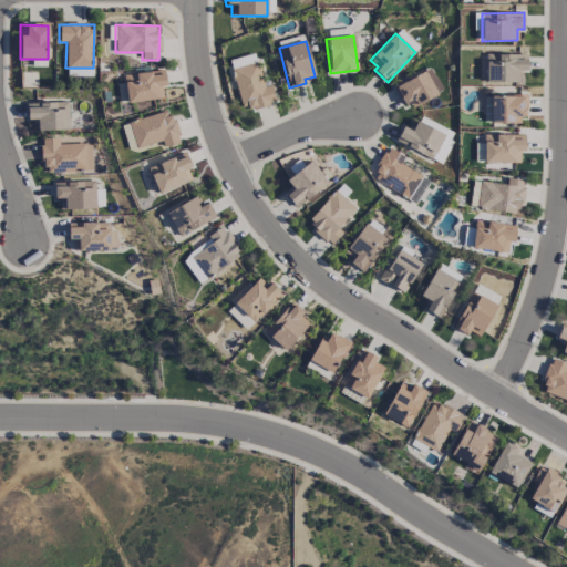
[(232,68),(256,61),(254,53),(229,60),(232,68)]
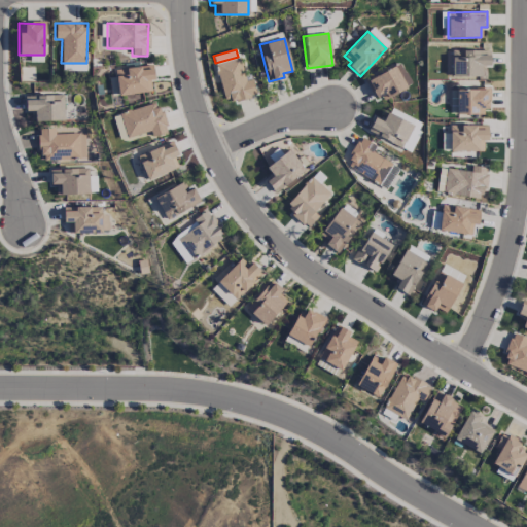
[(451,77),(481,76),(480,66),(490,65),(490,49),(451,50),(451,77)]
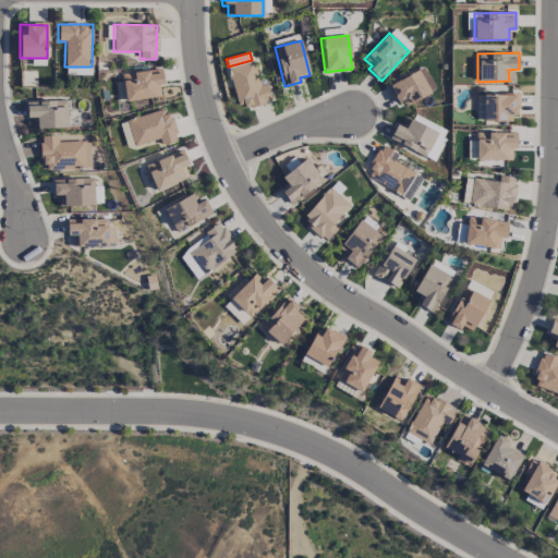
[(270,99),(266,84),(261,85),(253,61),(227,69),(240,109),(270,99)]
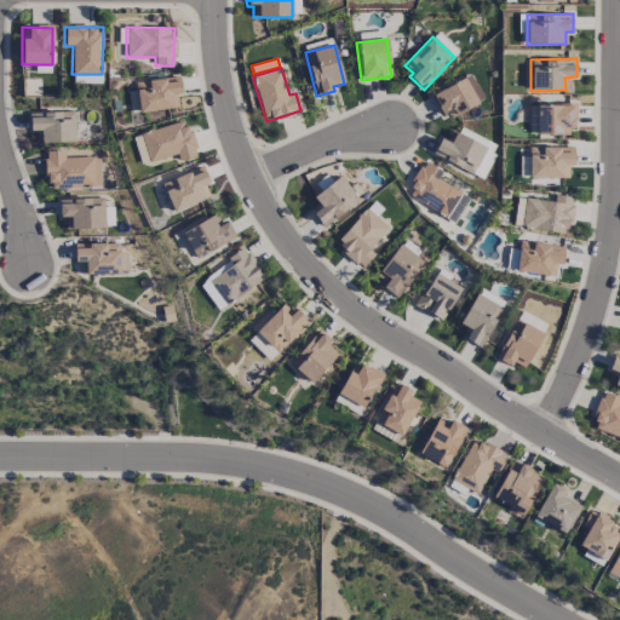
[(429,96),(443,121),(477,102),(464,76),(429,96)]
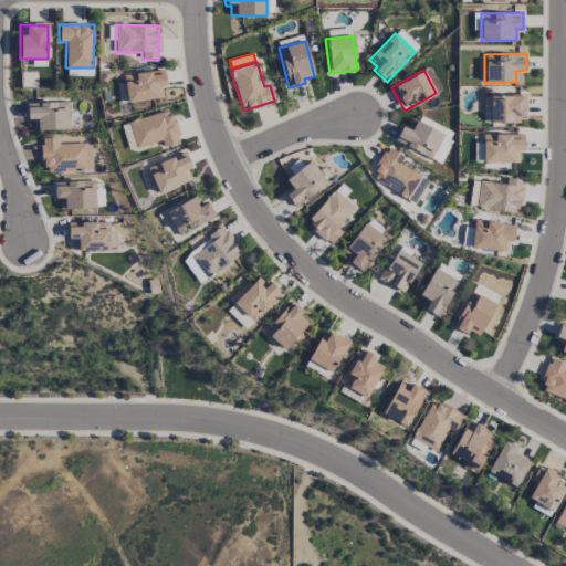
[(163,100),(161,86),(165,86),(164,71),(124,73),(126,102),(163,100)]
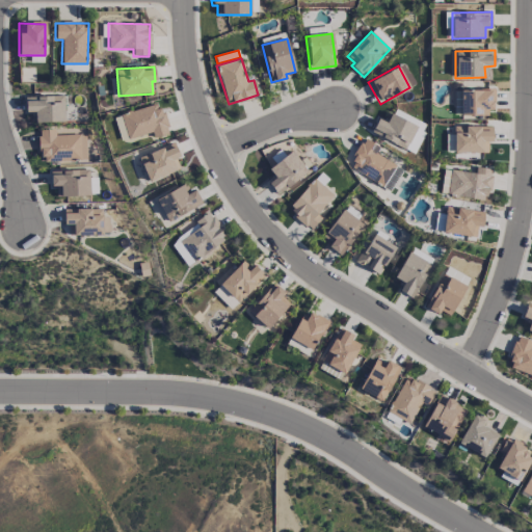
[(460,115),(491,116),(493,89),(461,89),(460,115)]
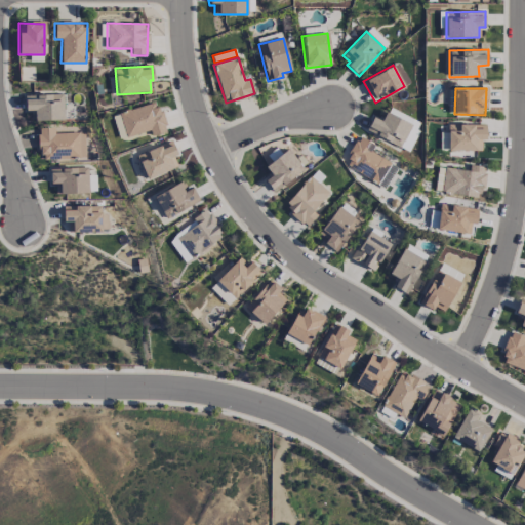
[(25,95),(25,111),(34,111),(34,121),(64,120),(63,94),(25,95)]
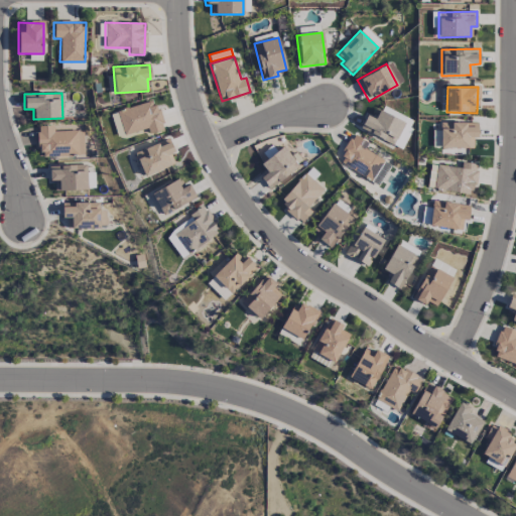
[(148,134),(162,130),(155,101),(117,110),(123,135),(147,129),(148,134)]
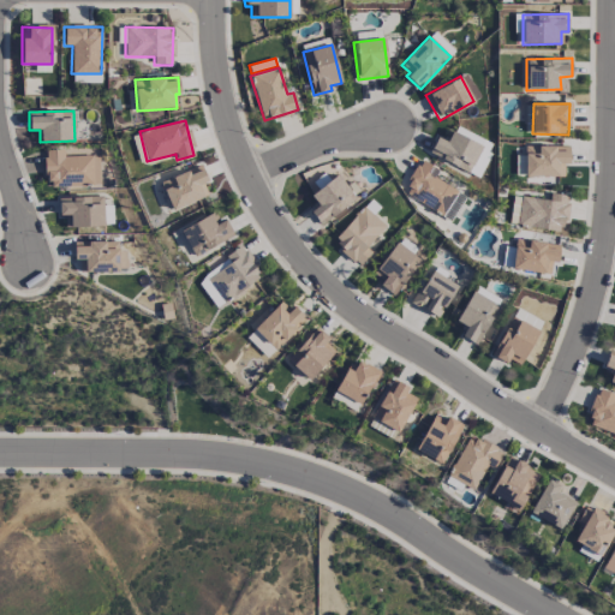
[(428,154),(469,173),(482,145),(451,131),(446,142),(436,137),(428,154)]
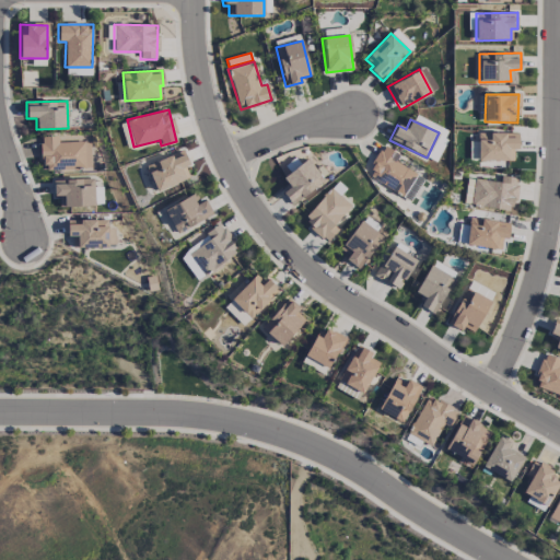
[(478,160),(513,161),(513,150),(517,150),(518,133),(478,132),(478,160)]
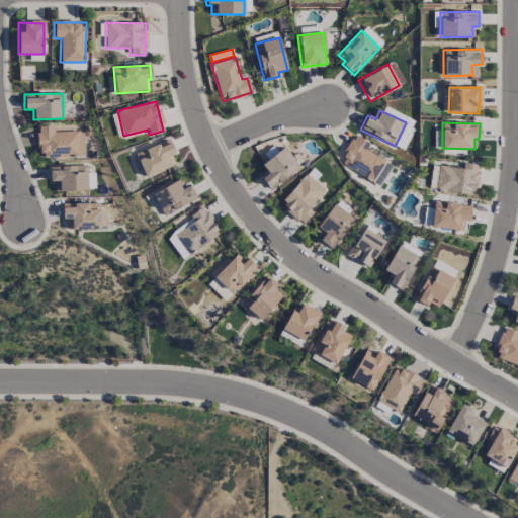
[(84,131),(54,132),(54,126),(37,126),(37,157),(84,156),(84,131)]
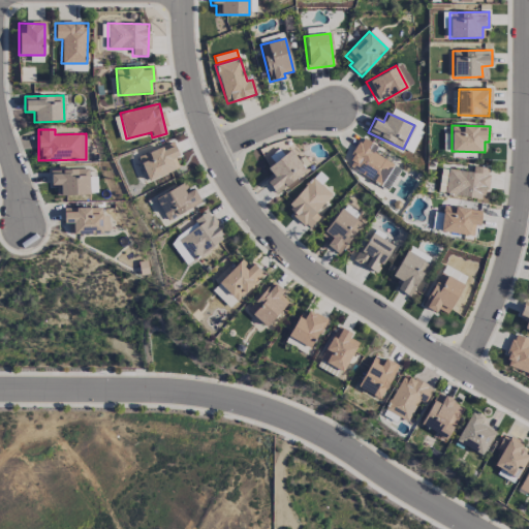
[(386,191),(401,169),(373,152),(376,146),(363,137),(345,163),(386,191)]
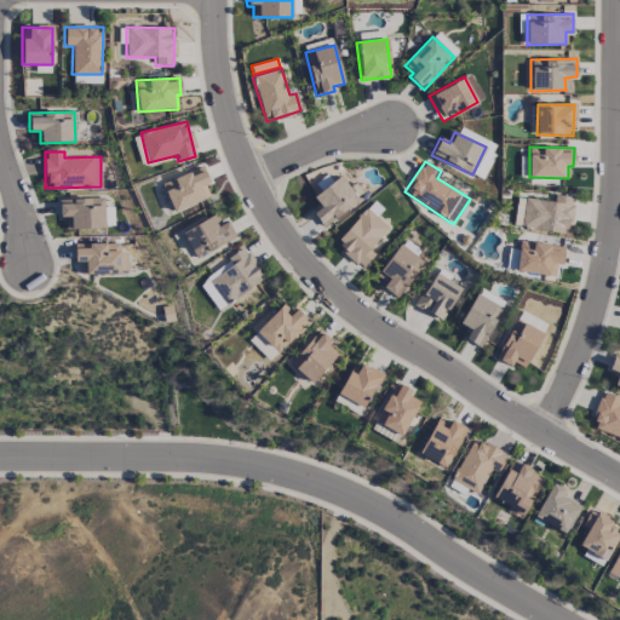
[(173,212),(210,196),(205,184),(210,183),(202,166),(160,184),(173,212)]
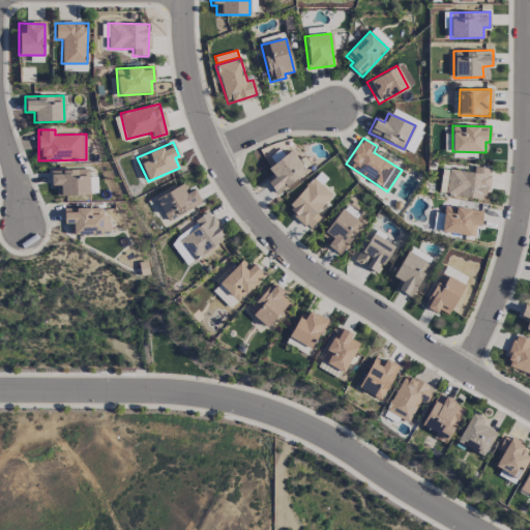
[(267,181),(274,193),(306,173),(292,150),(266,167),(273,178),(267,181)]
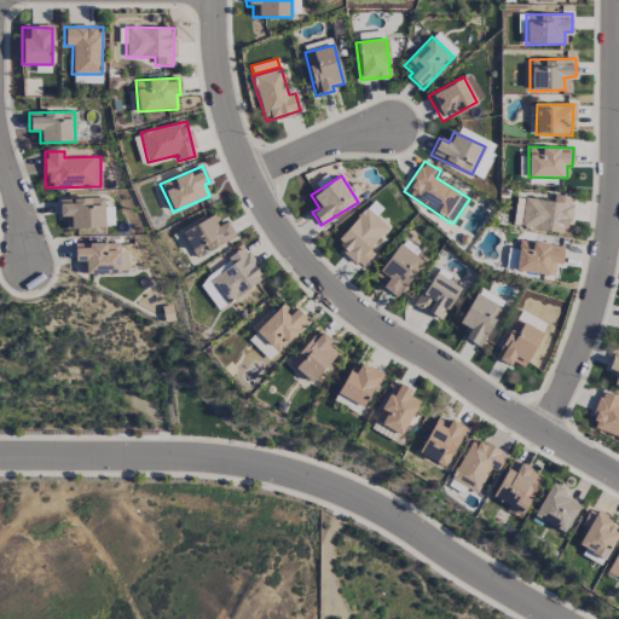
[(573,197),(553,195),(551,201),(525,198),(521,227),(568,232),(573,197)]
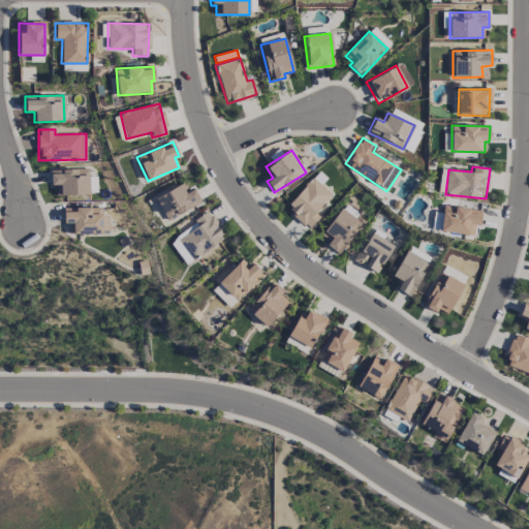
[(50,170),(50,187),(55,186),(56,195),(89,194),(88,168),(50,170)]
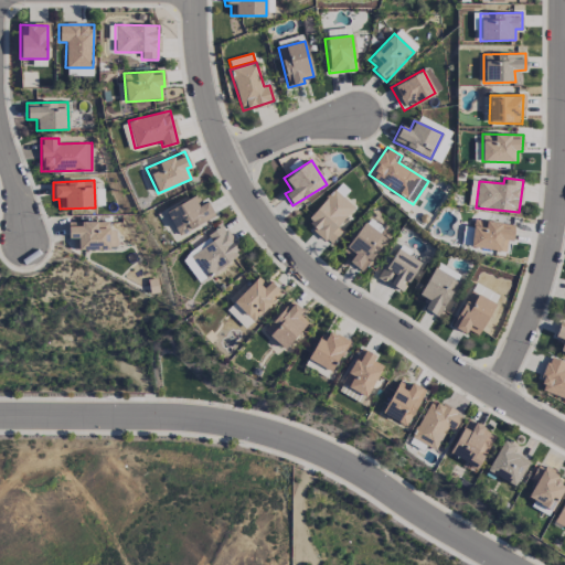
[(473,206),(478,181),(471,180),(467,205),(473,206)]
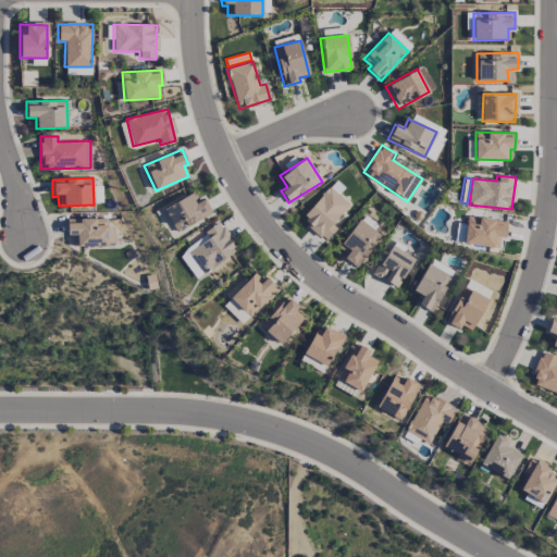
[(336,229),(332,223),(349,205),(330,187),(300,219),(324,242),(336,229)]
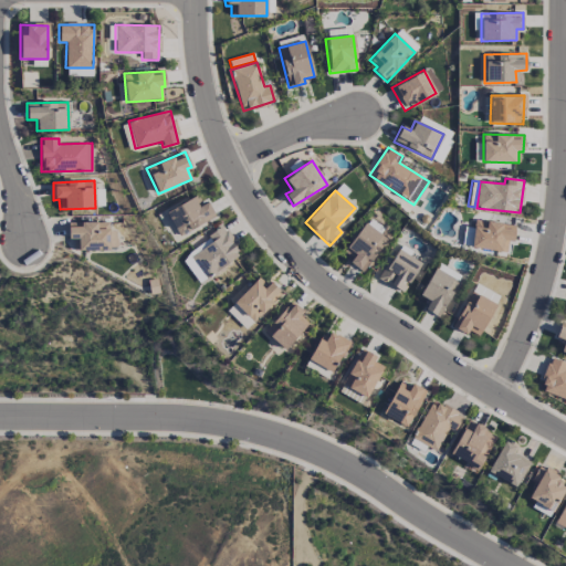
[(216,217),(207,201),(201,203),(197,195),(165,212),(178,237),(216,217)]
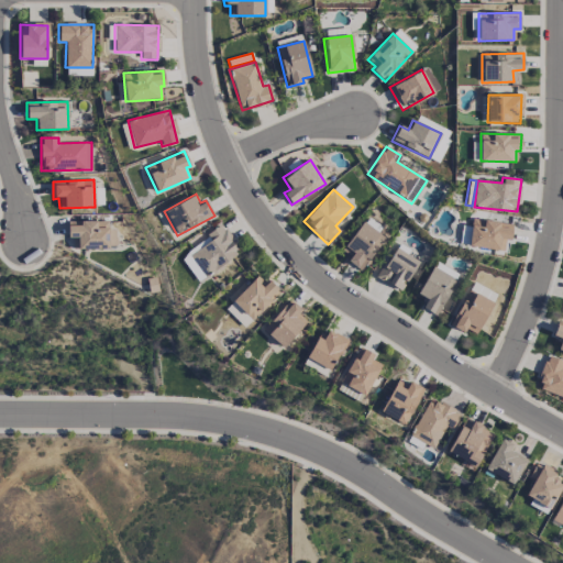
[(108,220),(67,221),(67,238),(73,238),(73,250),(116,247),(116,229),(109,230),(108,220)]
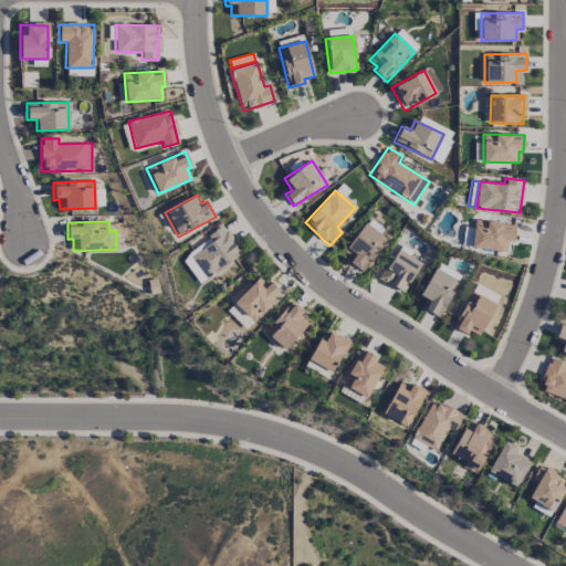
[(513,242),(514,223),(473,221),(472,249),(506,251),(507,241),(513,242)]
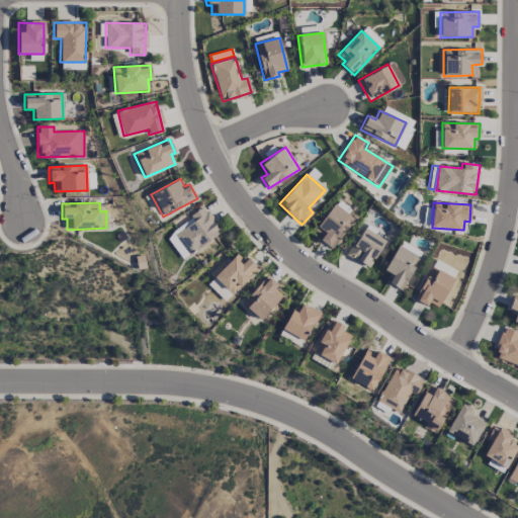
[(332,248),(354,220),(334,203),(312,233),(332,248)]
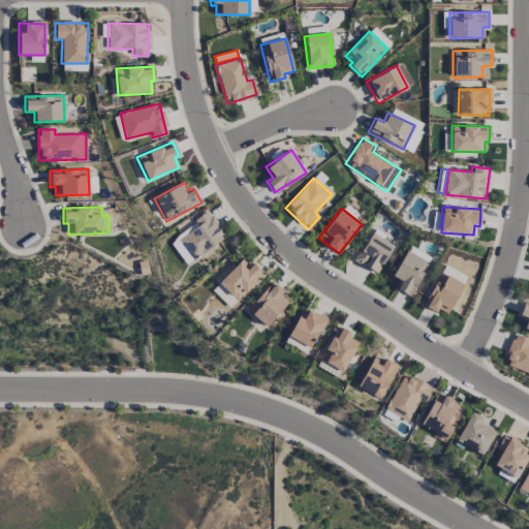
[(168,240),(185,265),(225,237),(209,212),(168,240)]
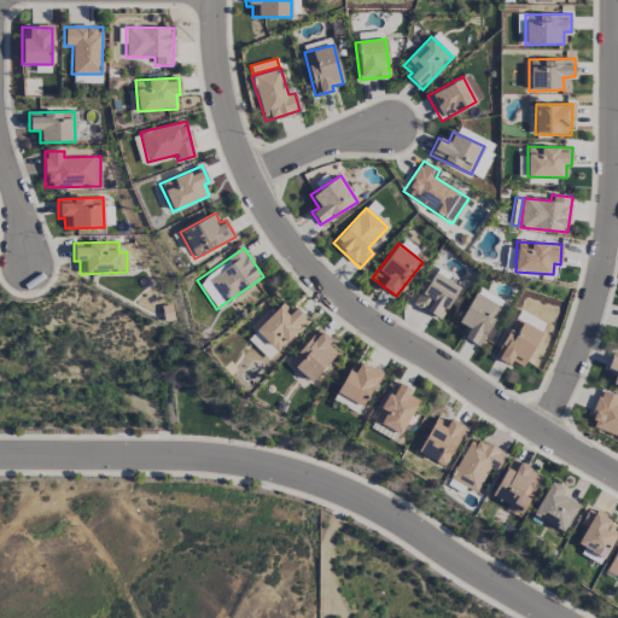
[(459,286),(432,270),(413,304),(439,320),(459,286)]
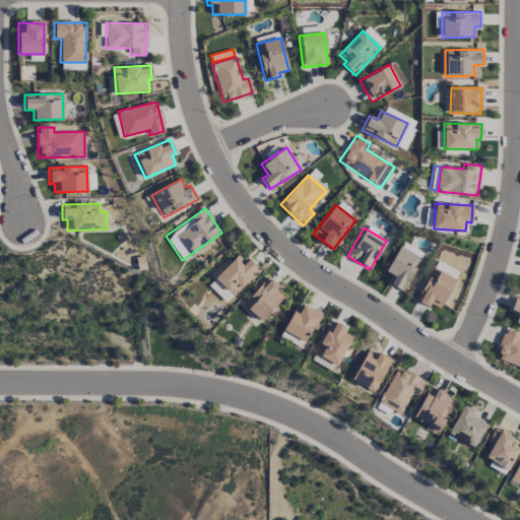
[(393,275),(389,284),(405,291),(419,256),(397,247),(386,272),(393,275)]
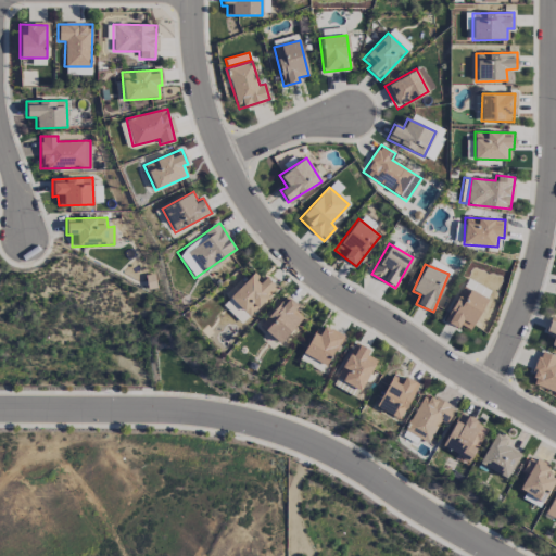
[(229,295),(248,316),(277,290),(265,276),(261,280),(254,273),(229,295)]
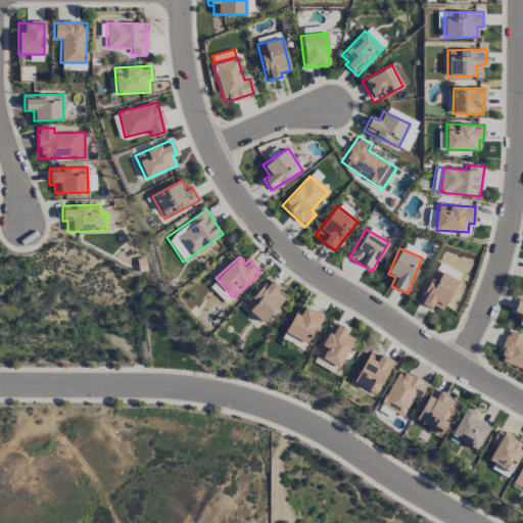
[(462,273),(439,263),(436,269),(459,279),(462,273)]
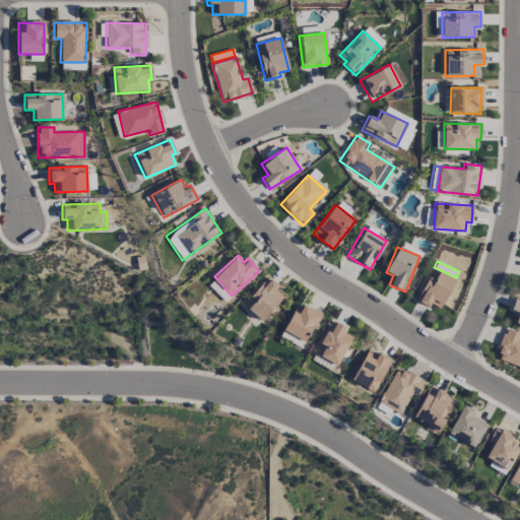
[(439,309),(456,280),(433,267),(414,300),(428,308),(431,304),(439,309)]
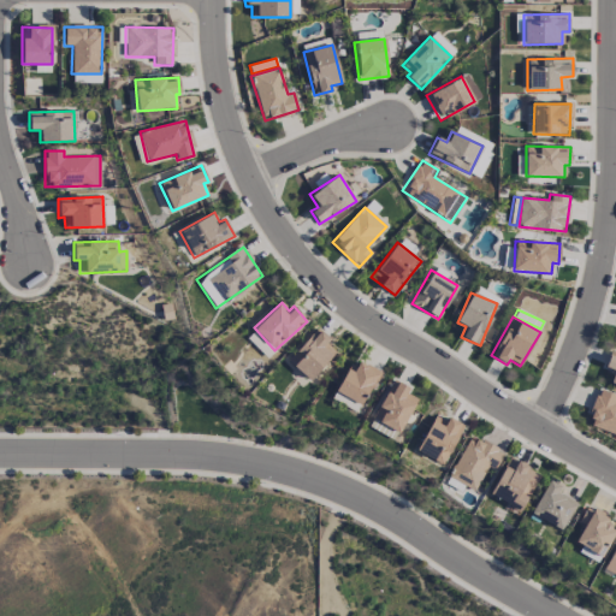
[(308,381),(336,353),(326,344),(330,339),(317,327),(286,360),(308,381)]
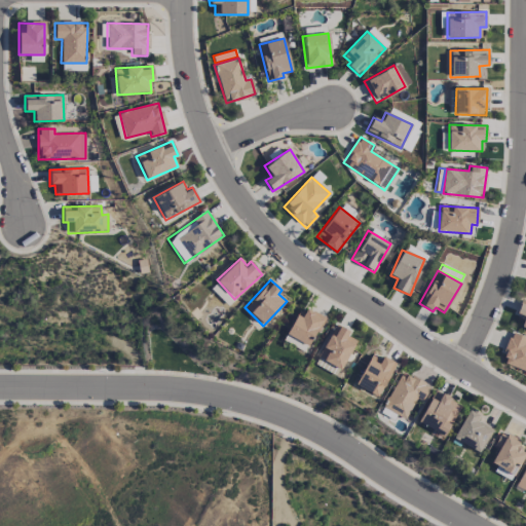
[(211,288),(227,306),(234,300),(218,283),(211,288)]
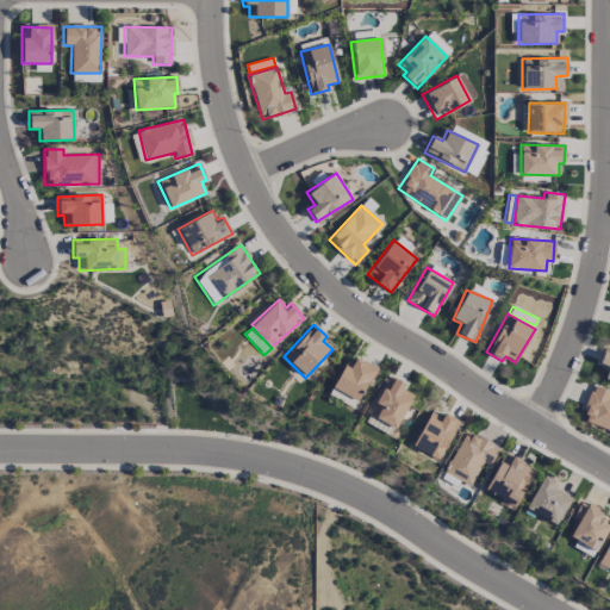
[(608,368),(603,379),(609,381),(609,349),(604,347),(597,365),(608,368)]
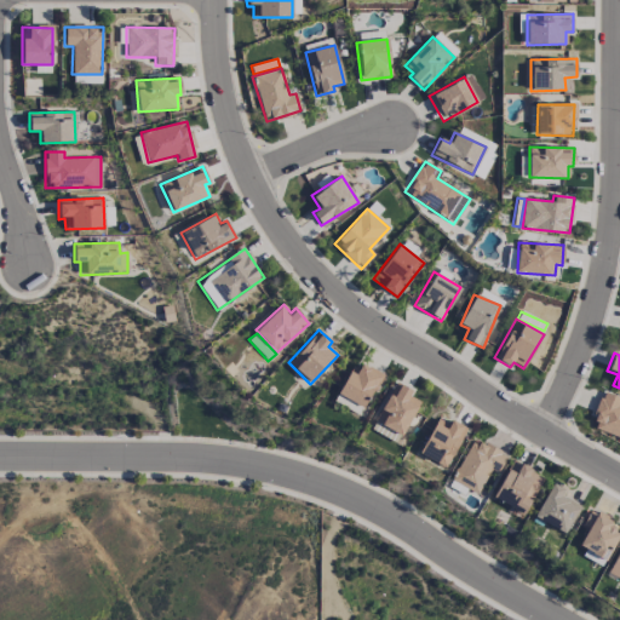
[(337,392),(363,407),(382,375),(354,361),(337,392)]
